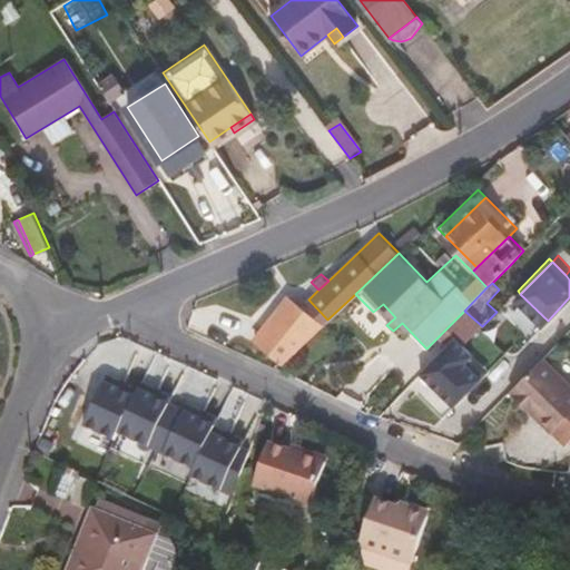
[(288,296),(256,336),(287,360),(325,323),(288,296)]
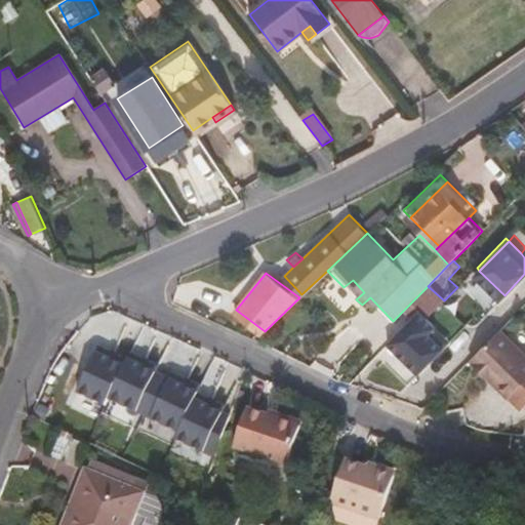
[(344,287),(356,299),(364,292),(353,280),(344,287)]
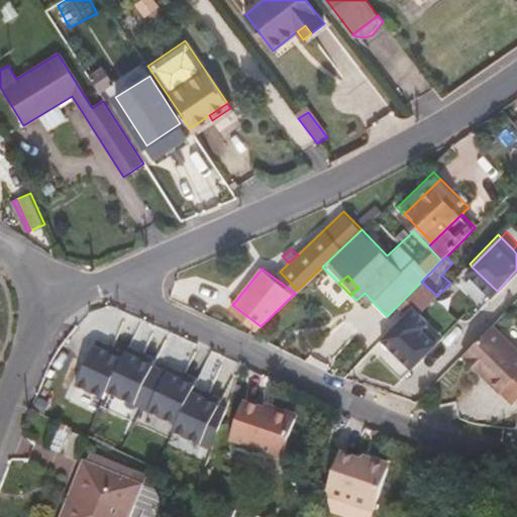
[(442,336),(428,322),(434,314),(419,299),(388,331),(418,360),(442,336)]
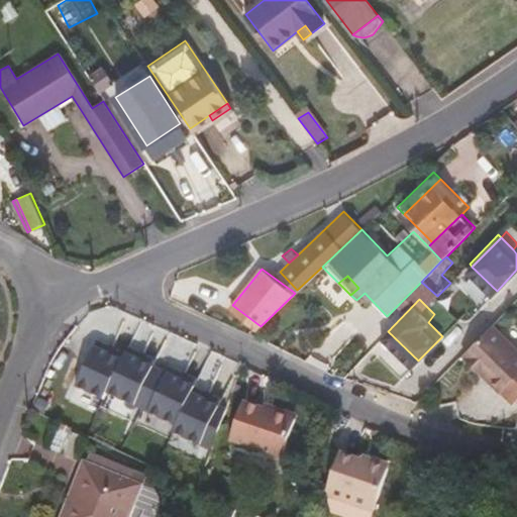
[(449,329),(434,314),(428,322),(442,336),(449,329)]
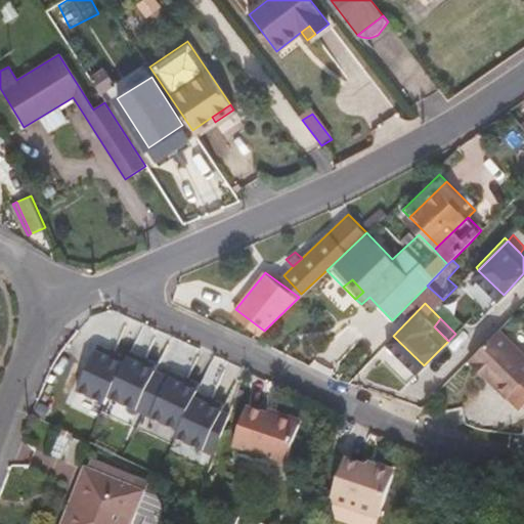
[(523,360),(496,333),(467,363),(505,400),(506,400),(518,411),(523,404),(523,360)]
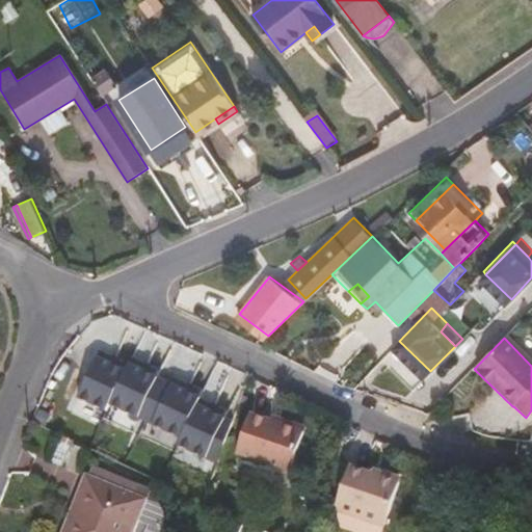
[(430,371),(399,341),(387,352),(419,383),(430,371)]
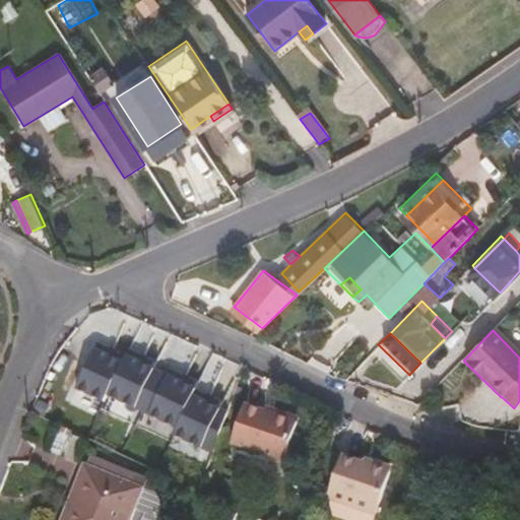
[(93,340),(90,347),(119,361),(122,353),(93,340)]
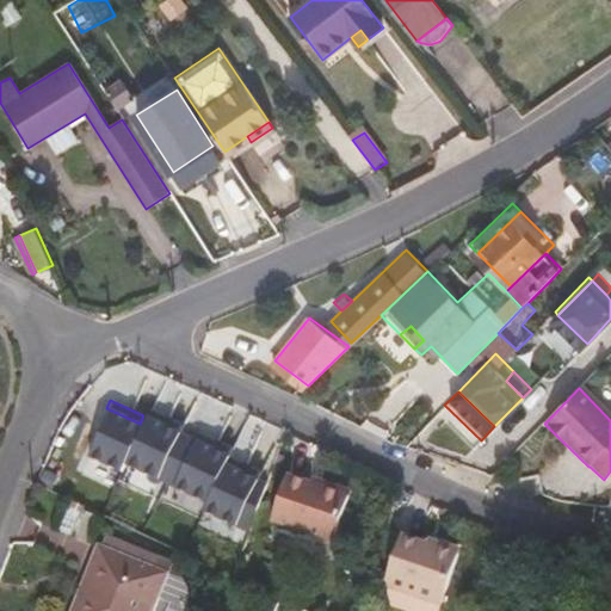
[(147,407),(143,415),(176,430),(180,421),(147,407)]
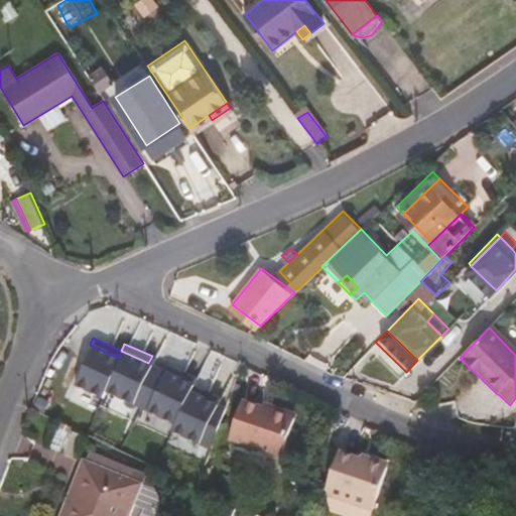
[(118,358),(90,345),(73,384),(100,396),(103,390),(118,358)]
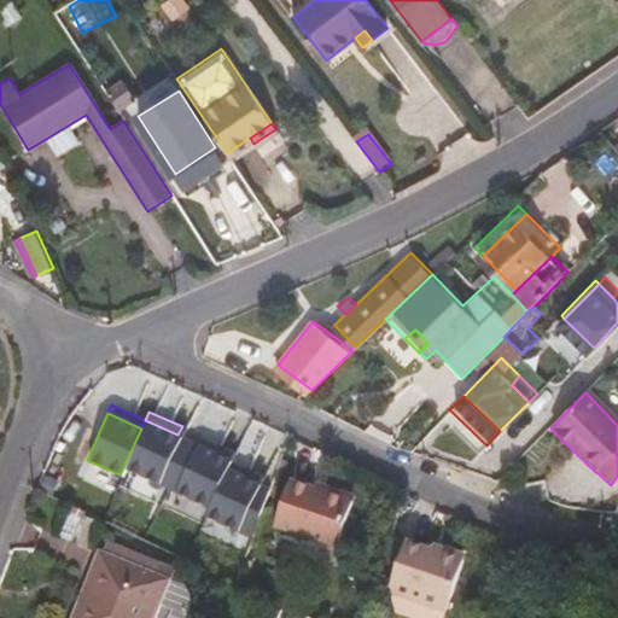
[(145,420),(141,429),(123,467),(157,482),(178,435),(168,430),(145,420)]
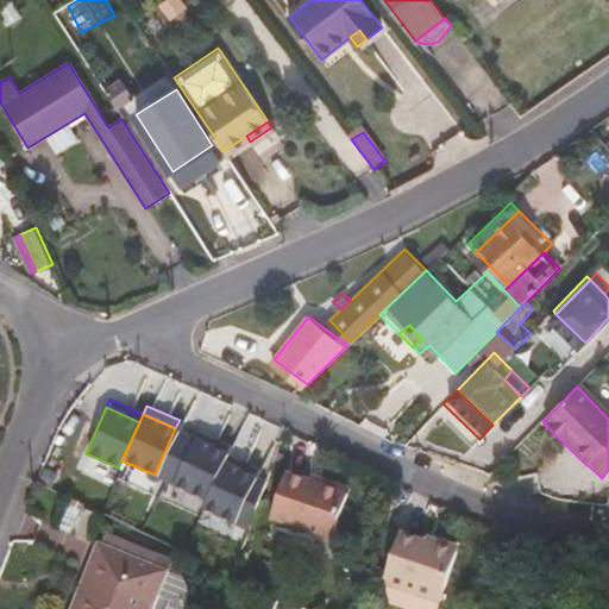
[(195,427),(192,435),(225,451),(228,443),(195,427)]
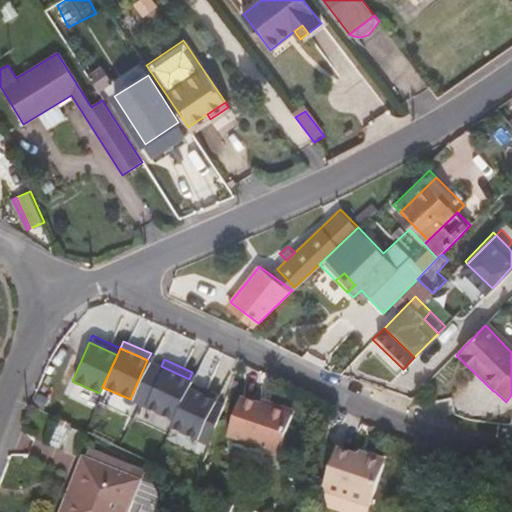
[(161,366),(147,360),(130,399),(144,405),(161,366)]
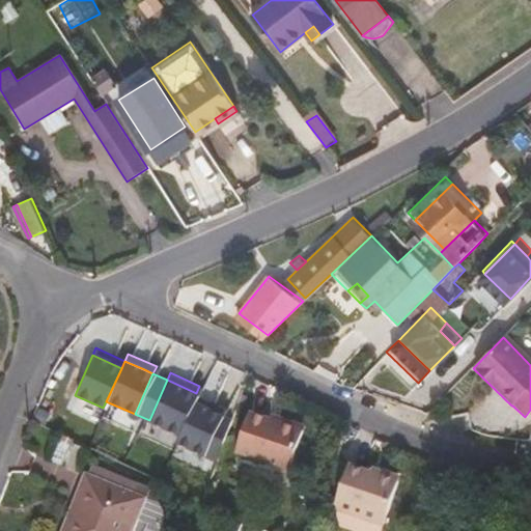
[(196,393),(167,380),(149,420),(177,434),(193,400),(196,393)]
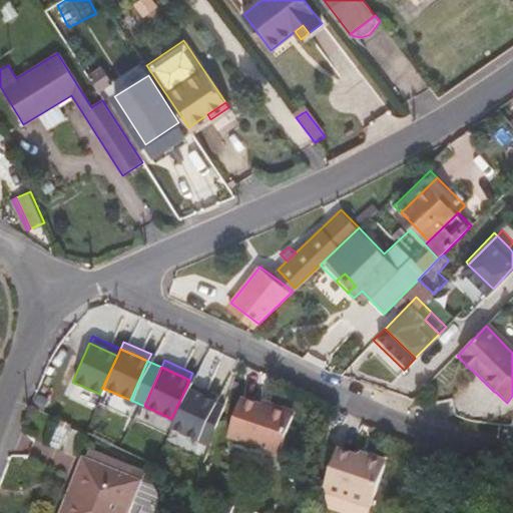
[(189,380),(186,387),(213,399),(216,392),(189,380)]
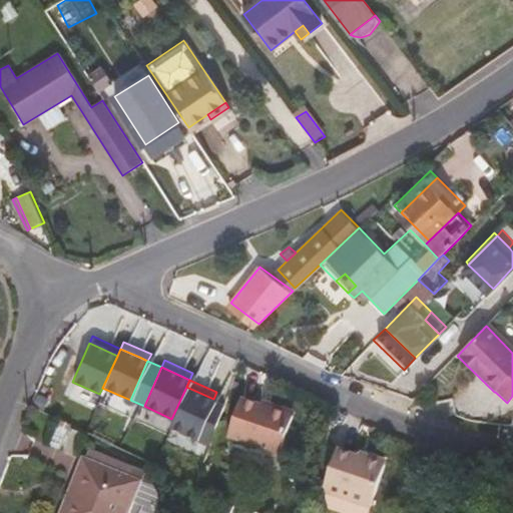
[(186,387),(171,419),(169,425),(196,438),(213,399),(186,387)]
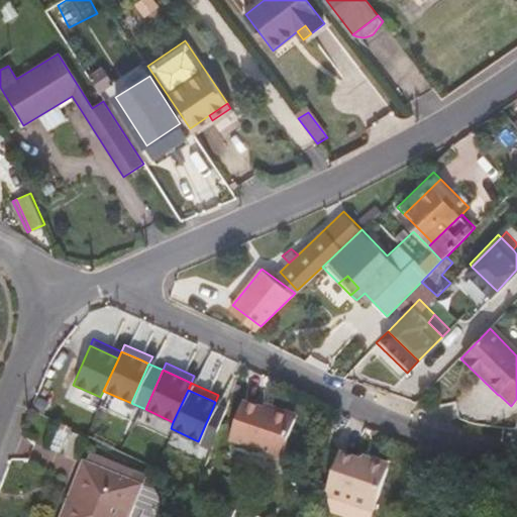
[(222,405),(215,402),(198,441),(209,446),(222,405)]
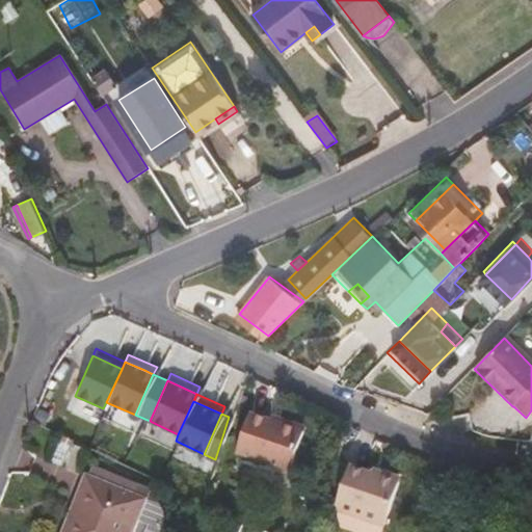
[(313,431),(280,420),(259,414),(246,454),(300,471),(313,431)]
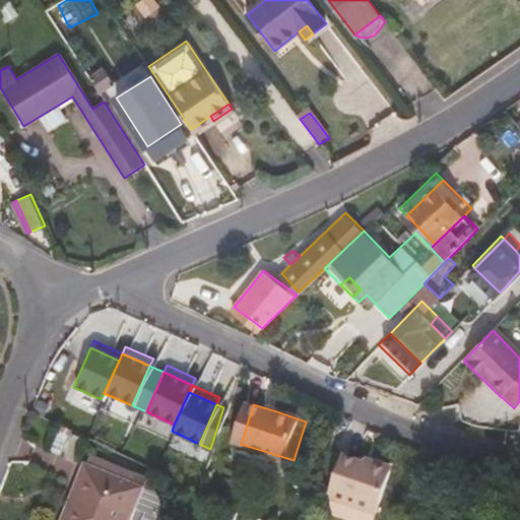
[(273,410),(306,421),(308,416),(275,406),(273,410)]
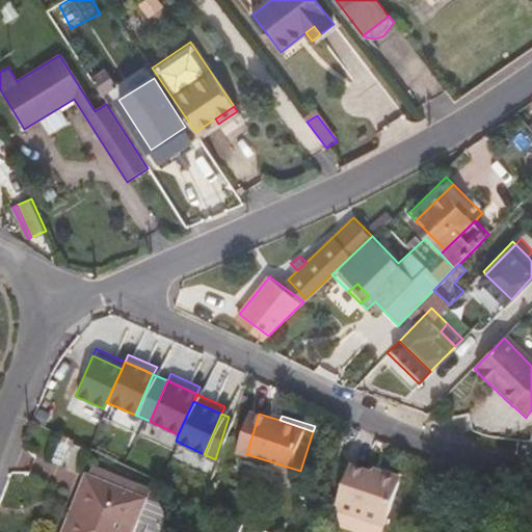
[(393,470),(380,466),(376,469),(369,467),(347,459),(327,523),(356,531),(377,531),(396,475),(393,470)]
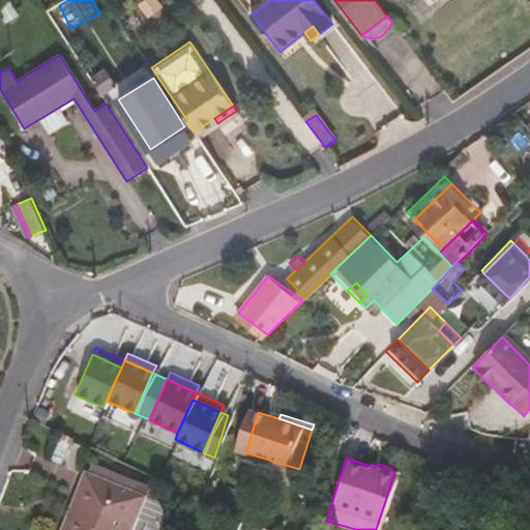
[(137,494),(140,483),(93,464),(89,474),(137,494)]
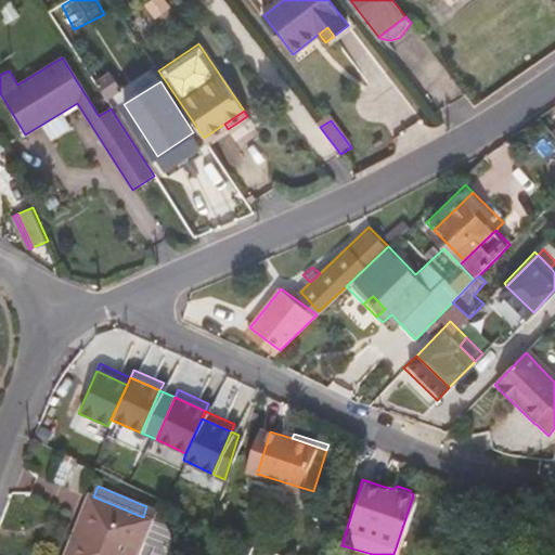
[(171,529),(143,517),(93,497),(91,495),(66,554),(166,554),(175,537),(175,532),(171,529)]
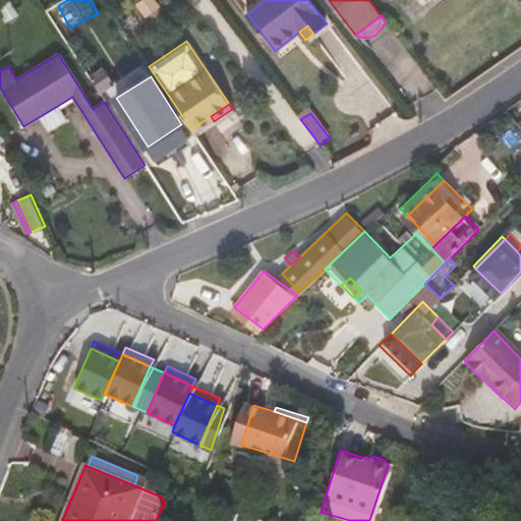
[(204,520),(185,512),(180,520),(204,520)]
